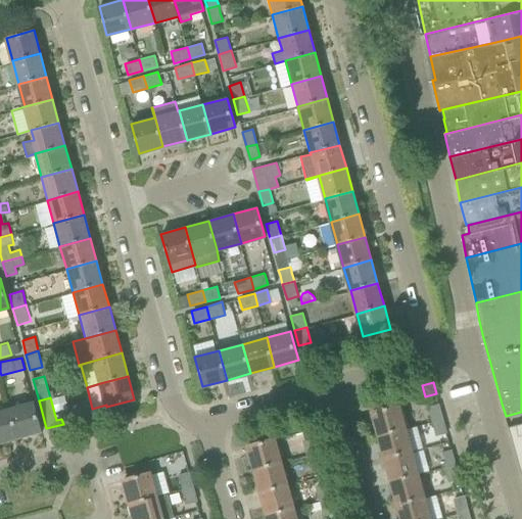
[(17,437),(42,430),(34,402),(10,408),(17,437)]
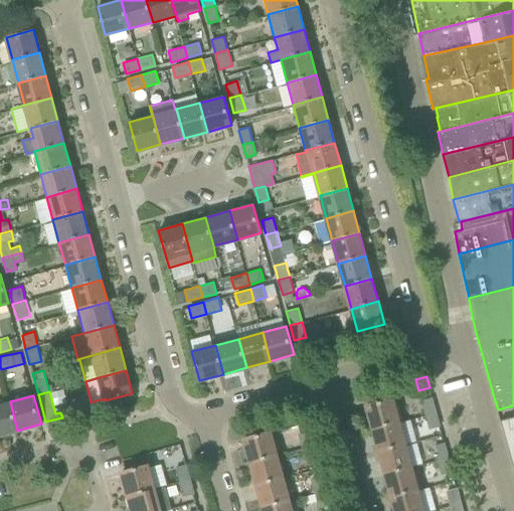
[(425,412),(436,410),(432,396),(421,399),(425,412)]
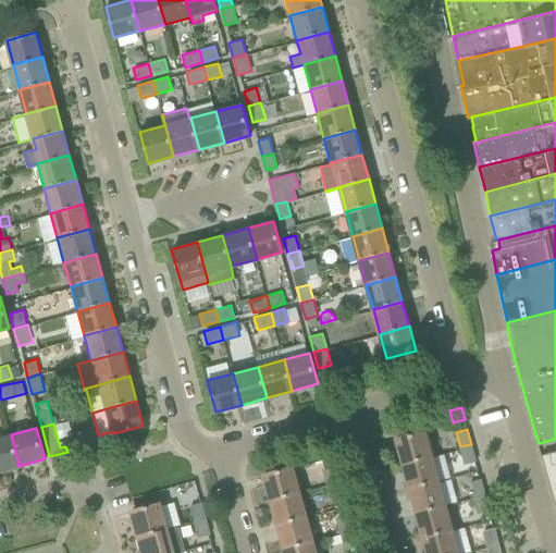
[(403,463),(432,455),(425,430),(396,438),(403,463)]
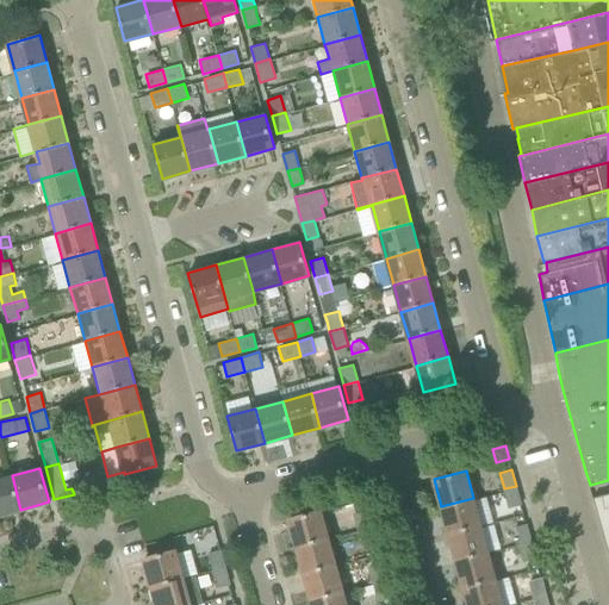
[(0,515),(20,510),(12,475),(0,479),(0,515)]
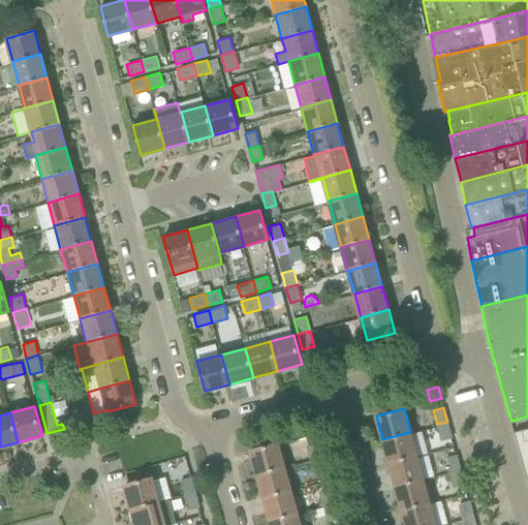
[(441,439),(452,436),(447,422),(437,424),(441,439)]
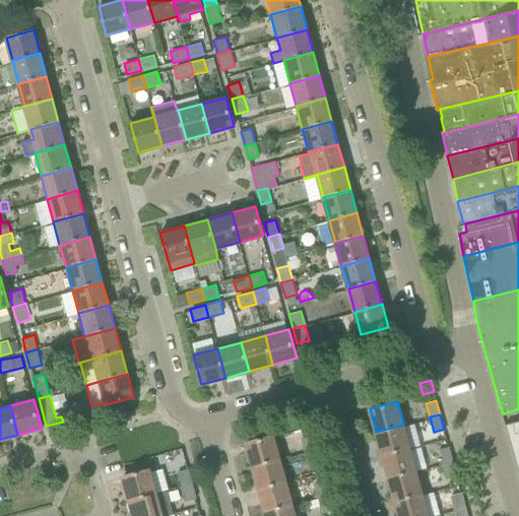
[(518,420),(505,424),(518,472),(518,420)]
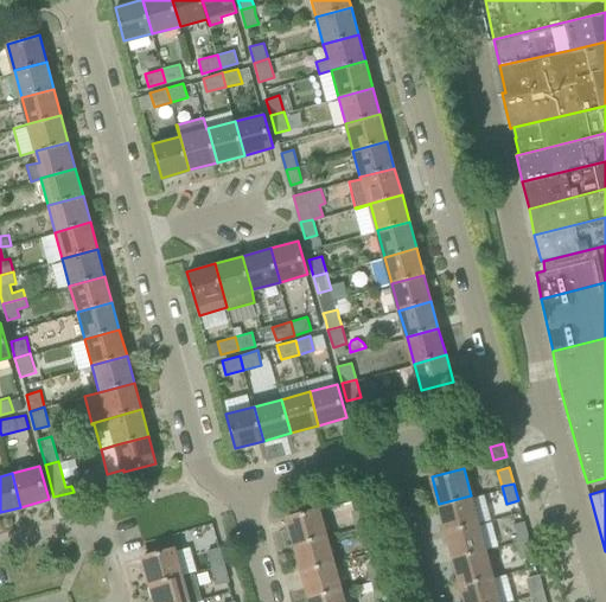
[(446,531),(478,522),(471,495),(439,504),(446,531)]
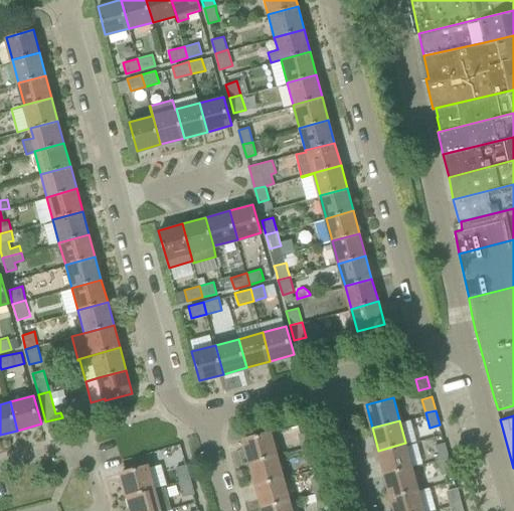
[(277,454),(271,432),(271,431),(243,438),(249,461),(277,454)]
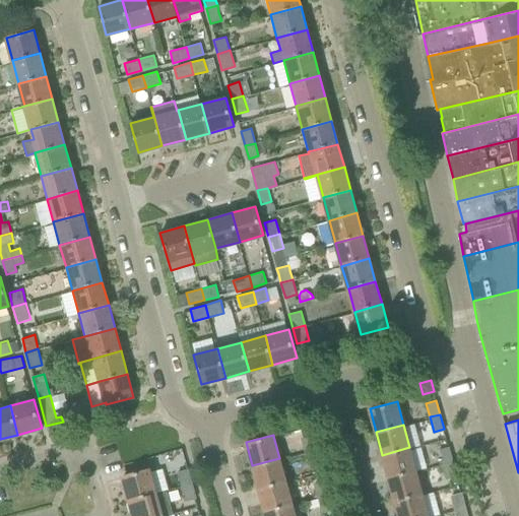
[(306,451),(316,448),(312,435),(302,437),(306,451)]
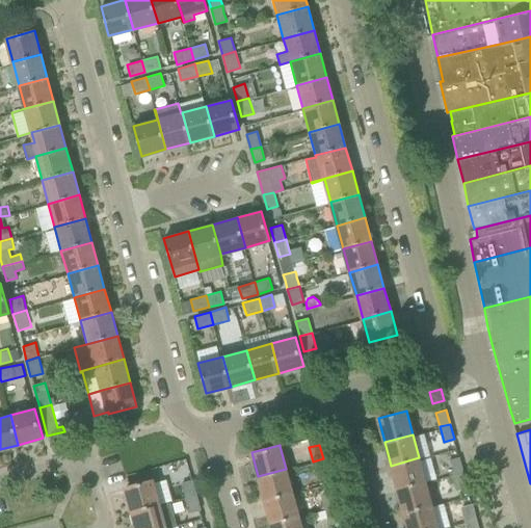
[(453,474),(463,471),(459,456),(449,459),(453,474)]
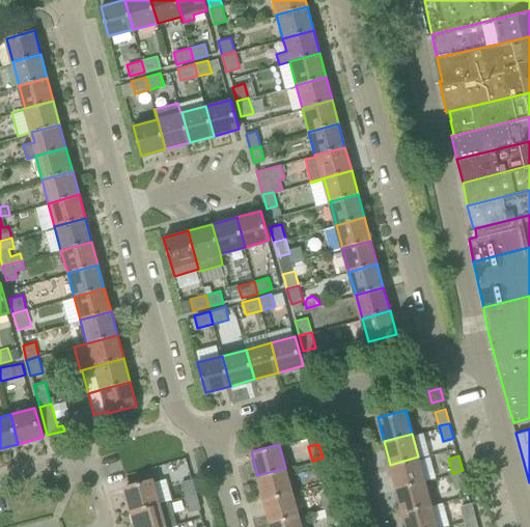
[(396,488),(424,480),(418,456),(390,465),(396,488)]
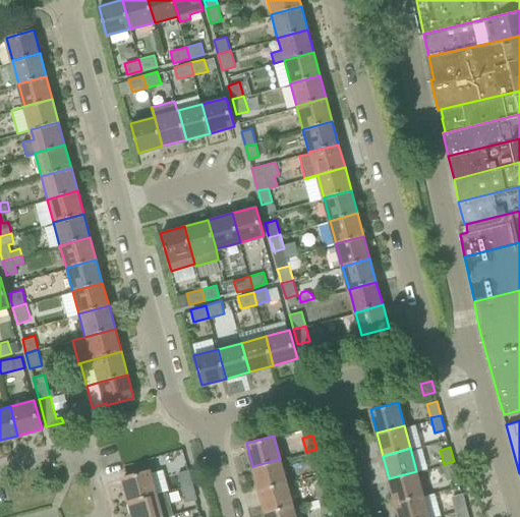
[(310,466),(321,463),(316,449),(306,452),(310,466)]
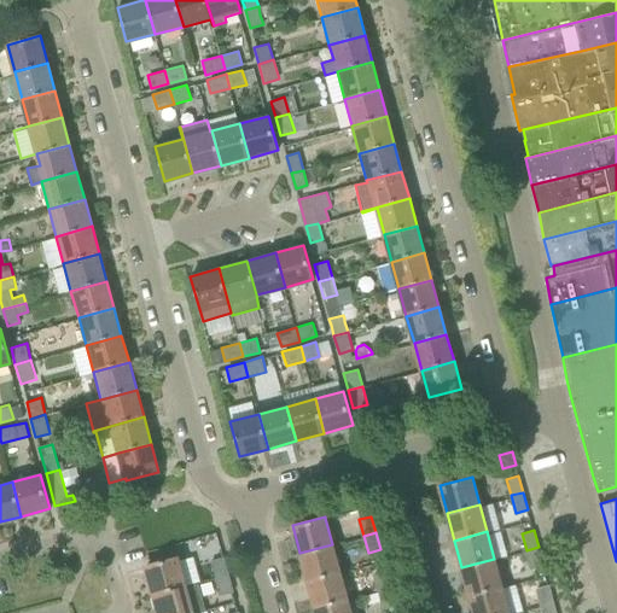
[(308,581),(339,571),(332,544),(300,553),(308,581)]
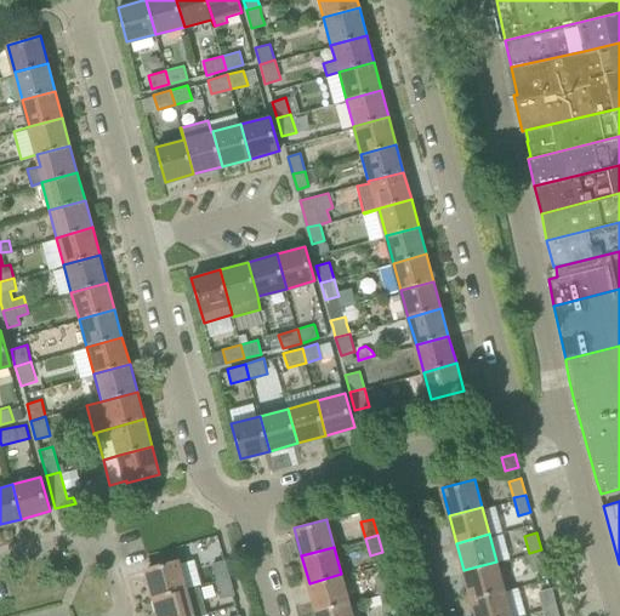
[(533,569),(545,566),(541,549),(529,553),(533,569)]
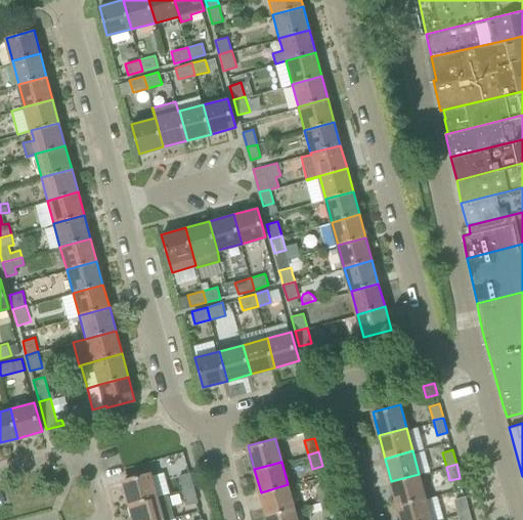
[(130,503),(157,495),(150,472),(124,480),(130,503)]
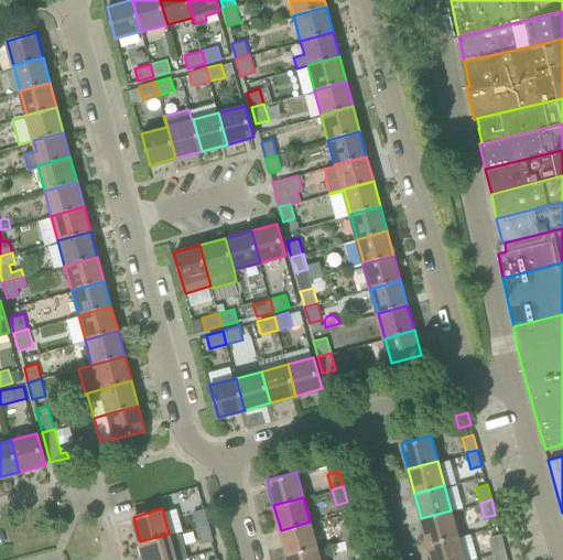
[(197,526),(208,523),(204,508),(193,512),(197,526)]
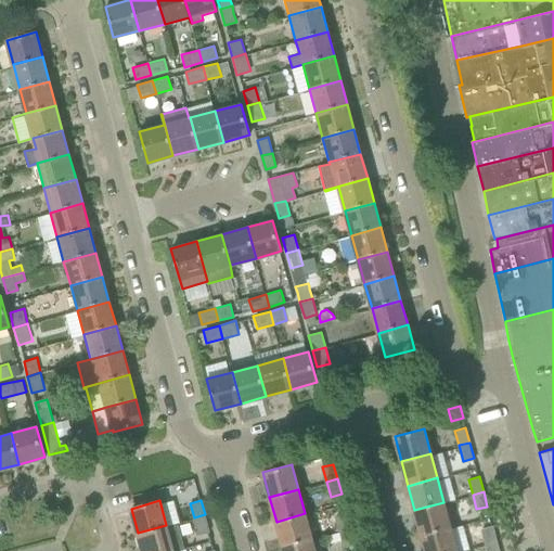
[(422,535),(451,527),(443,502),(414,510),(422,535)]
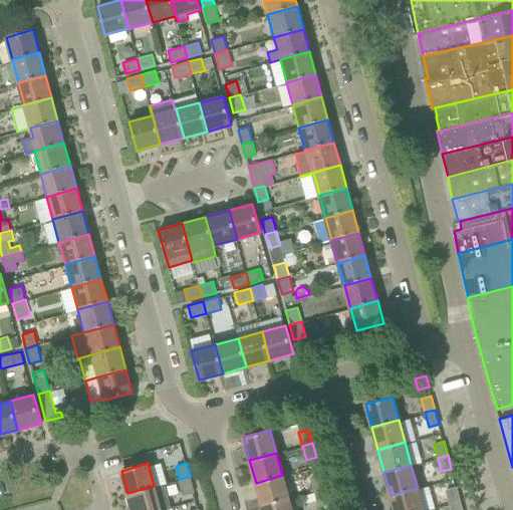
[(262,505),(289,498),(282,475),(256,483),(262,505)]
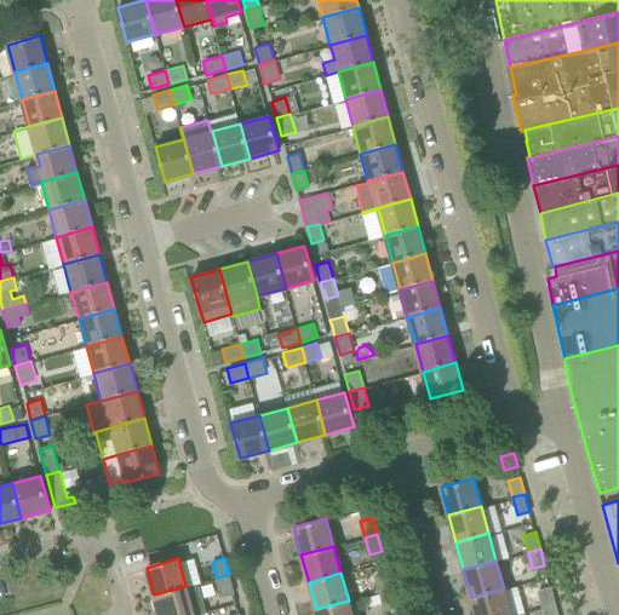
[(379,592),(391,588),(387,573),(376,576),(379,592)]
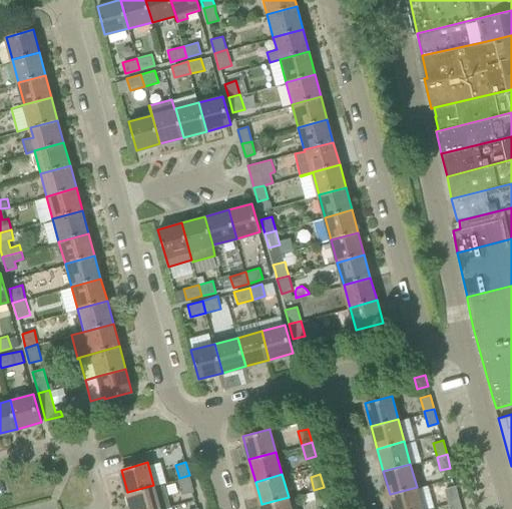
[(183,492),(193,490),(189,475),(179,478),(183,492)]
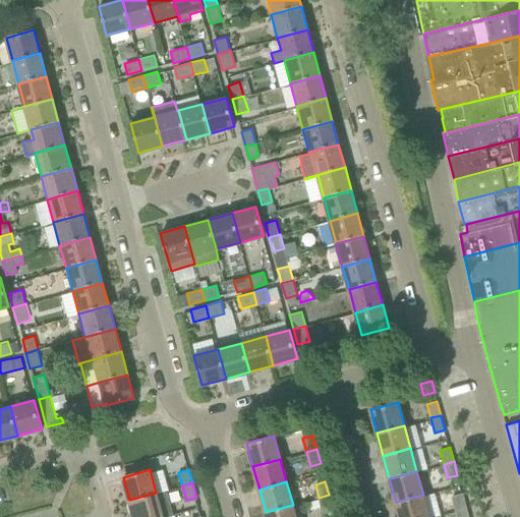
[(163,516),(173,515),(172,513),(167,492),(157,495),(156,493),(129,500),(133,516),(163,516)]
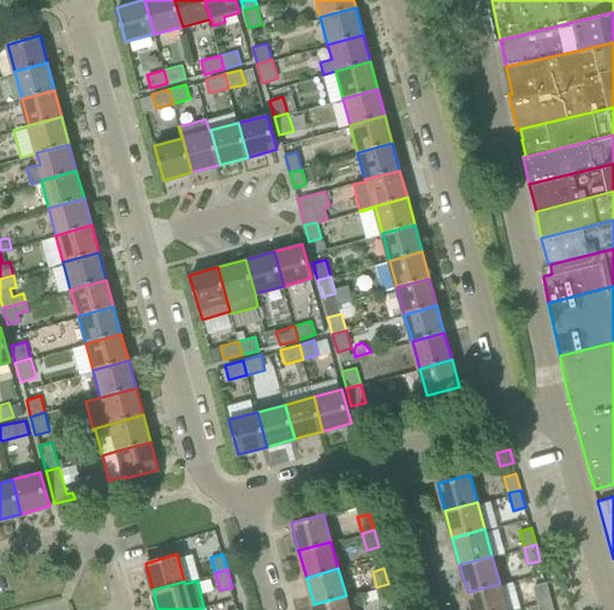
[(538,602),(550,598),(546,581),(534,585),(538,602)]
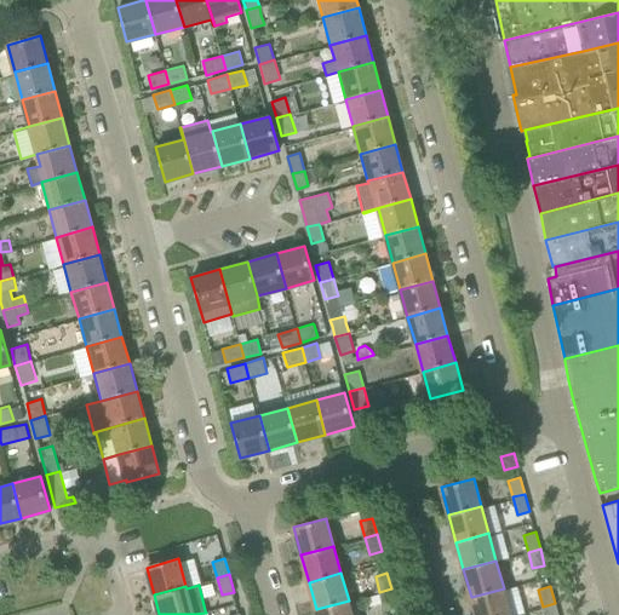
[(384,609),(396,605),(391,588),(379,592),(384,609)]
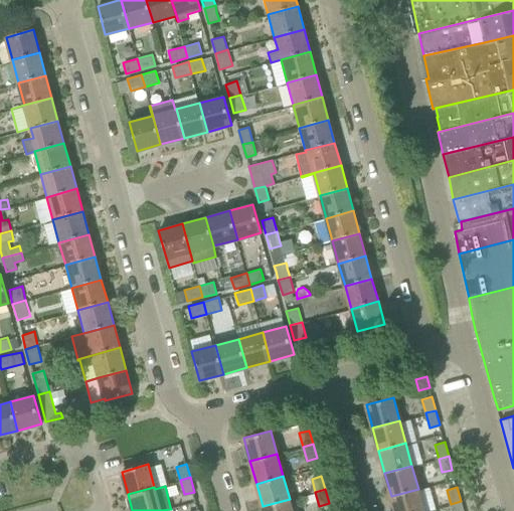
[(394,510),(423,510),(418,489),(391,496),(394,510)]
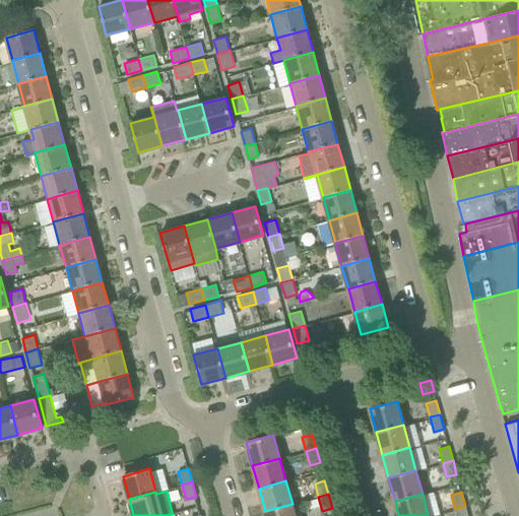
[(266,515),(295,515),(293,504),(265,511),(266,515)]
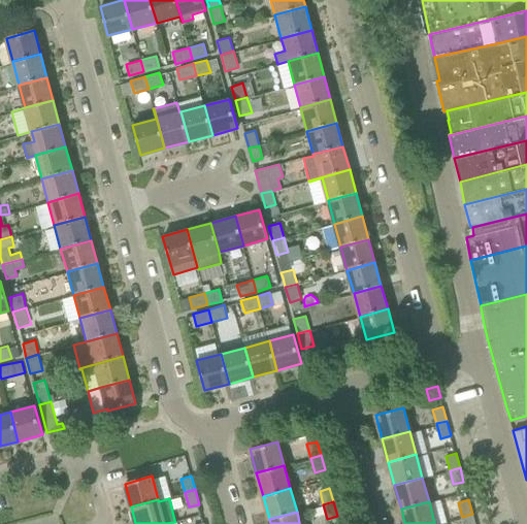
[(463,523),(474,523),(472,514),(462,517),(463,523)]
